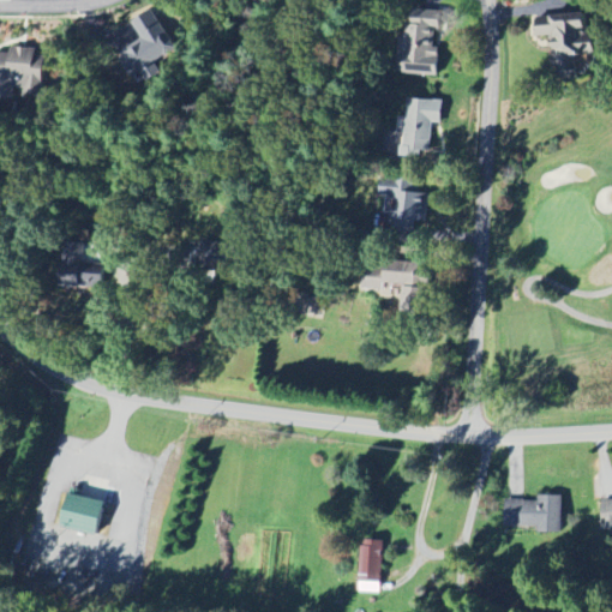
[(178,47),(150,9),(112,35),(145,81),(162,69),(157,63),(178,47)]
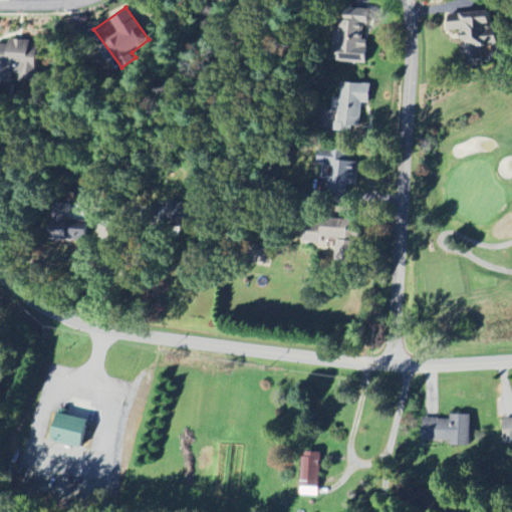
[(366,7),(338,7),(337,60),(365,61),(366,7)]
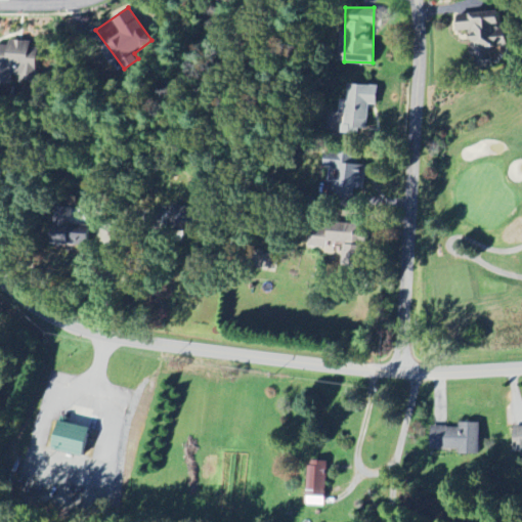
[(454,11),(453,30),(468,30),(468,56),(474,56),(474,64),(499,64),(499,45),(508,46),(508,12),(454,11)]
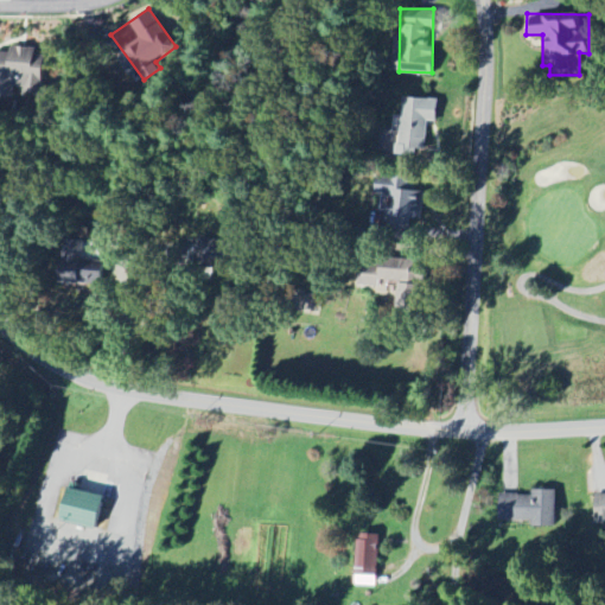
[(43,91),(43,53),(33,53),(33,46),(8,45),(8,53),(0,52),(0,95),(13,96),(14,90),(43,91)]
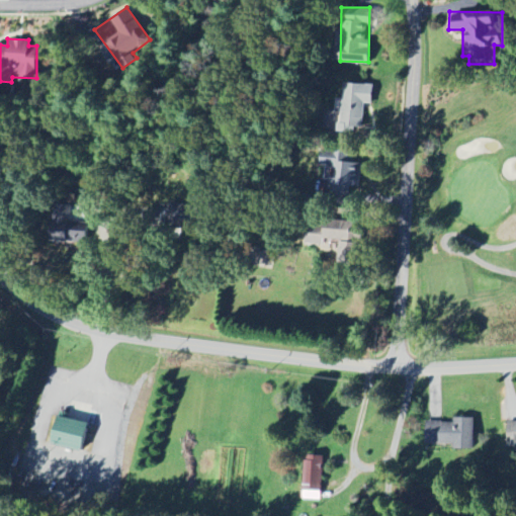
[(371,83),(341,82),(338,132),(360,133),(362,102),(371,103),(371,83)]
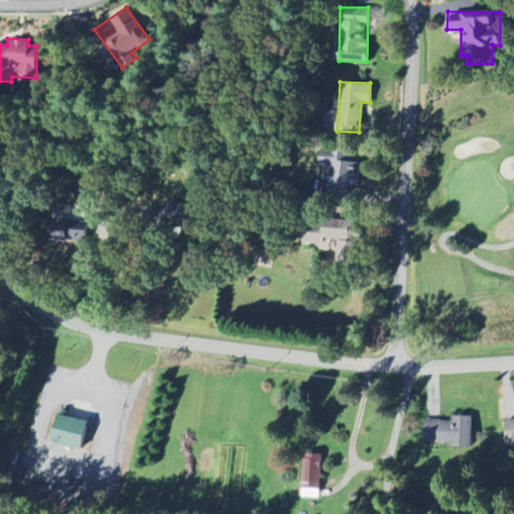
[(356,161),(349,160),(350,152),(319,148),(317,165),(329,166),(325,190),(351,195),(356,161)]
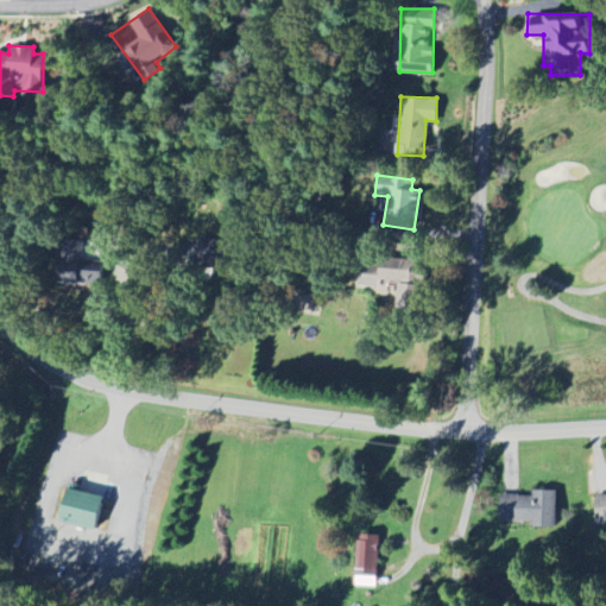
[(101,262),(82,260),(82,240),(61,240),(60,286),(100,288),(101,262)]
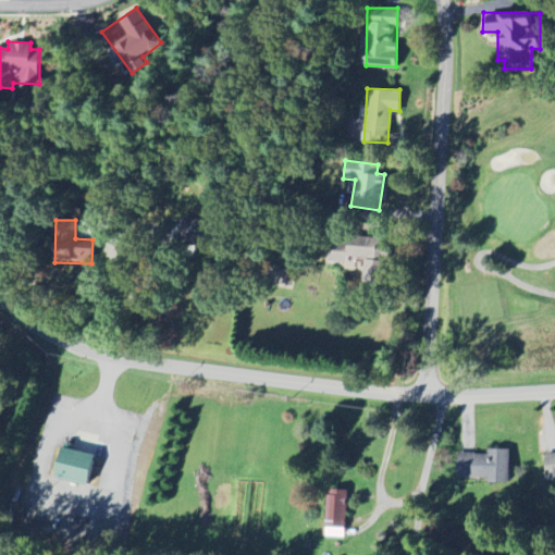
[(364,282),(386,282),(385,238),(331,239),(331,261),(338,261),(338,256),(364,256),(364,282)]
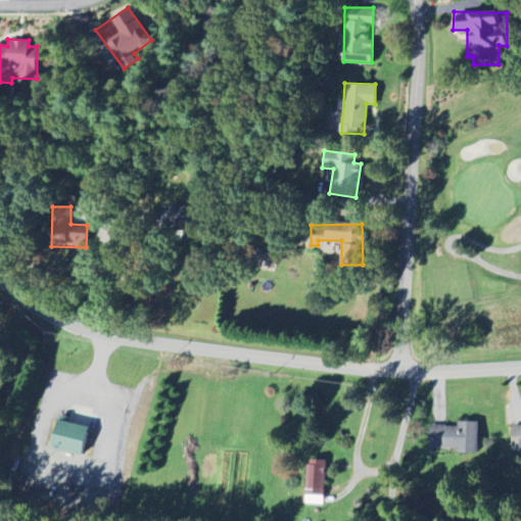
[(86,426),(55,420),(50,448),(81,455),(86,426)]
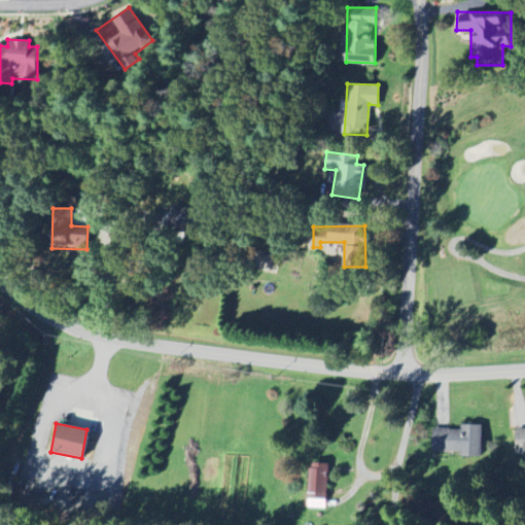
[(481,424),(459,424),(459,428),(431,428),(431,450),(460,451),(460,456),(480,456),(481,424)]
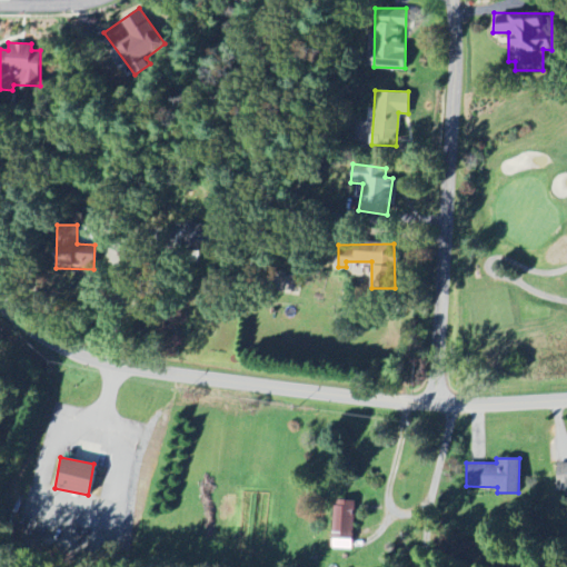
[(566,491),(566,461),(555,463),(556,491),(566,491)]
